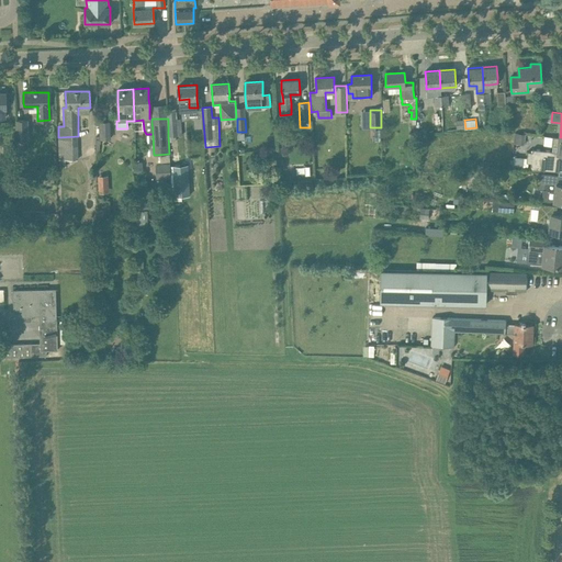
[(29,139),(29,121),(17,121),(18,141),(29,139)]
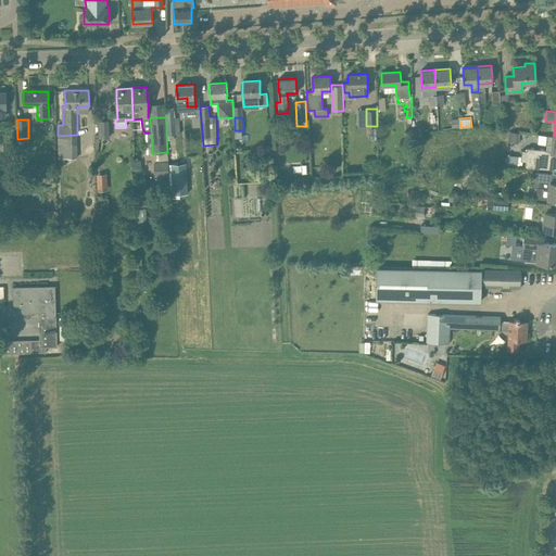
[(109,119),(99,121),(100,137),(110,137),(109,119)]
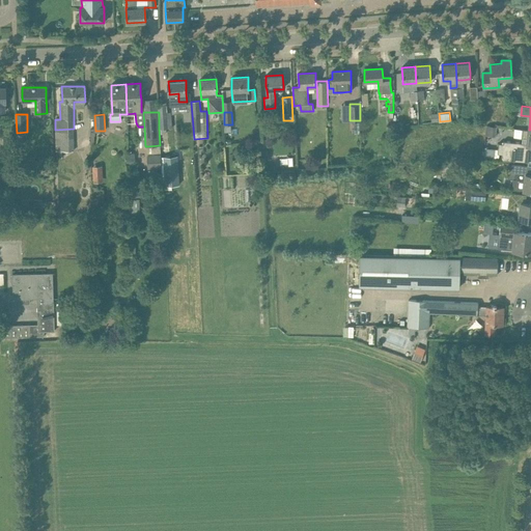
[(486,126),(485,135),(496,136),(497,127),(486,126)]
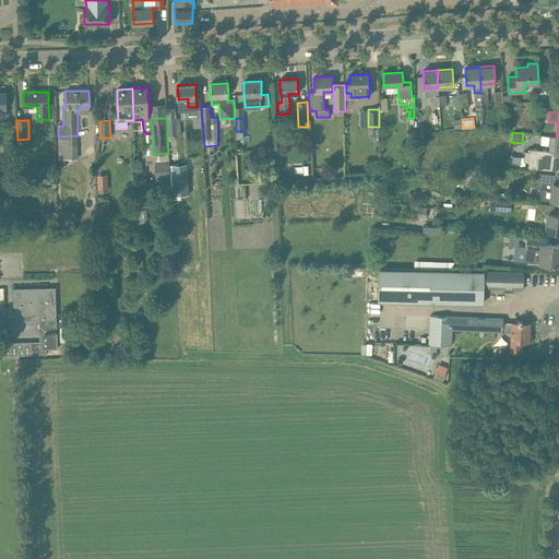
[(425,144),(426,134),(414,133),(415,138),(415,143),(419,143),(419,144),(425,144)]
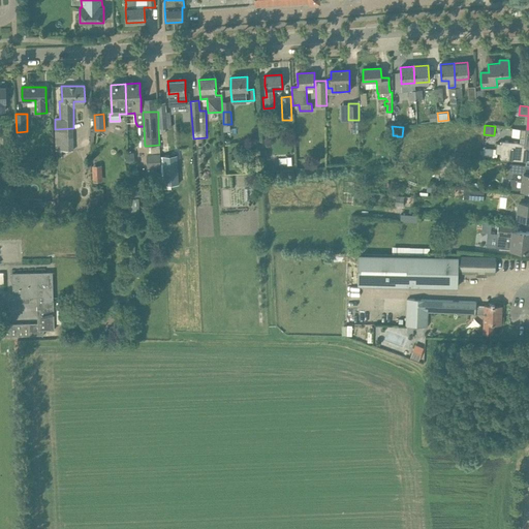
[(525,144),(516,143),(501,141),(501,143),(497,143),(496,149),(484,147),(483,158),(497,159),(497,153),(500,153),(499,159),(528,160),(528,152),(527,152),(528,145),(528,129),(527,129),(526,130),(522,129),(521,136),(526,137),(525,144)]
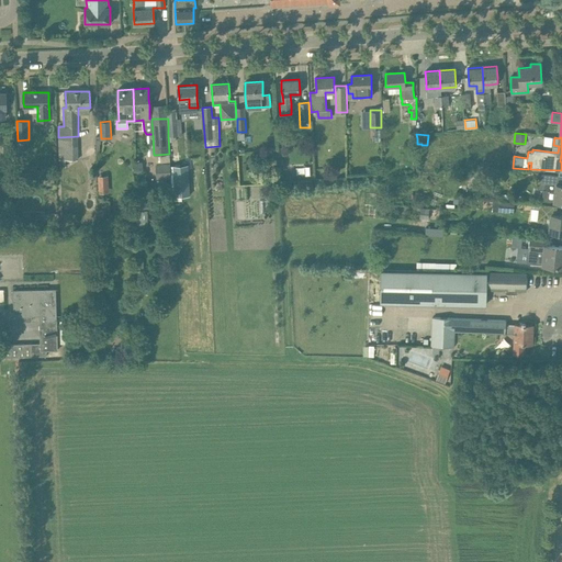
[(79,149),(59,150),(59,160),(79,159),(79,149)]
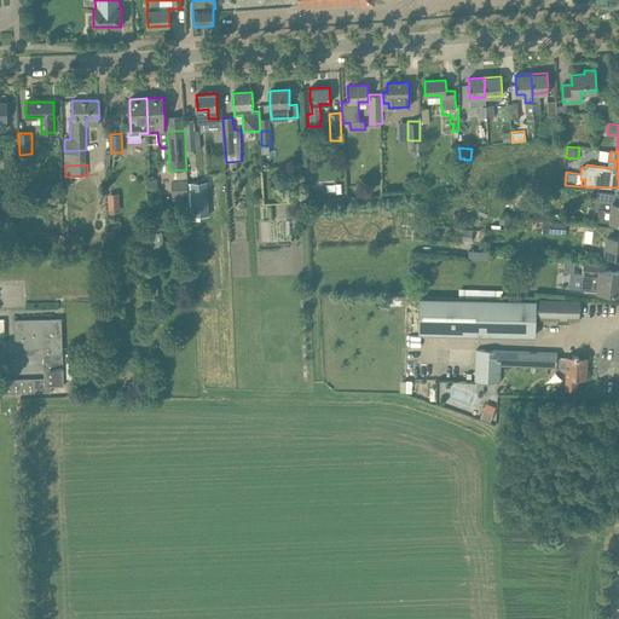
[(186,169),(172,171),(172,179),(187,179),(186,169)]
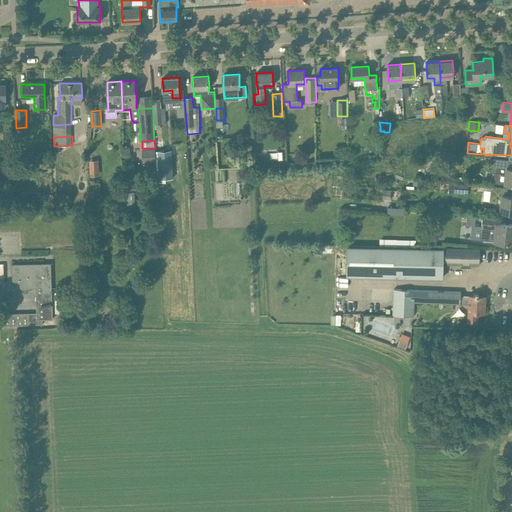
[(130,156),(130,147),(121,147),(122,157),(130,156)]
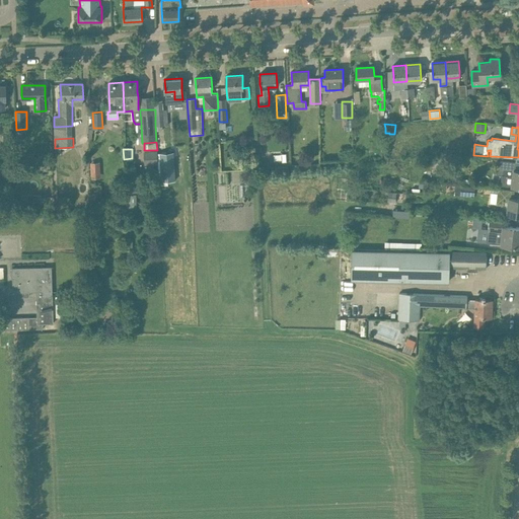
[(157,150),(144,151),(144,164),(158,164),(157,150)]
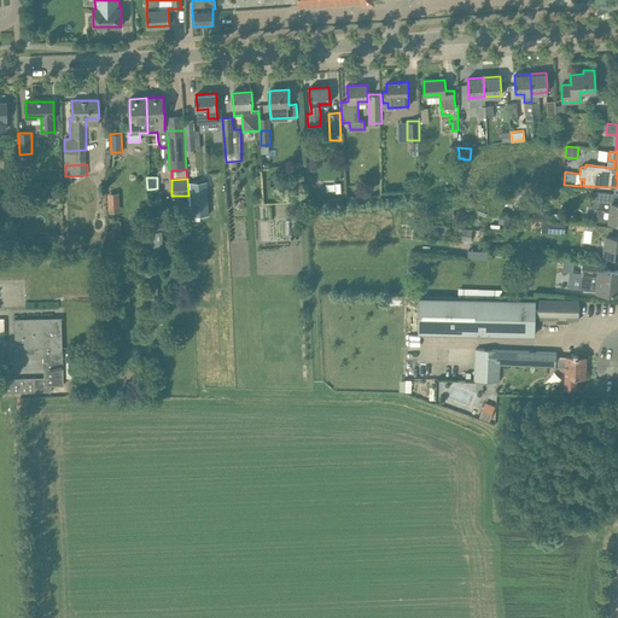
[(207,181),(190,182),(192,215),(209,215),(207,181)]
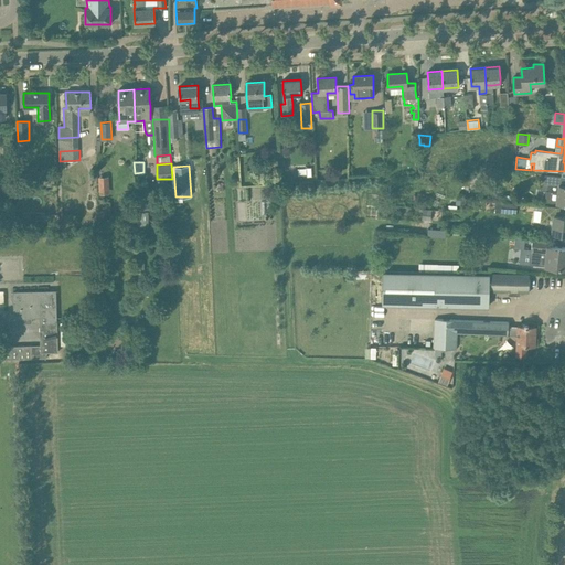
[(46,182),(53,178),(49,172),(42,177),(46,182)]
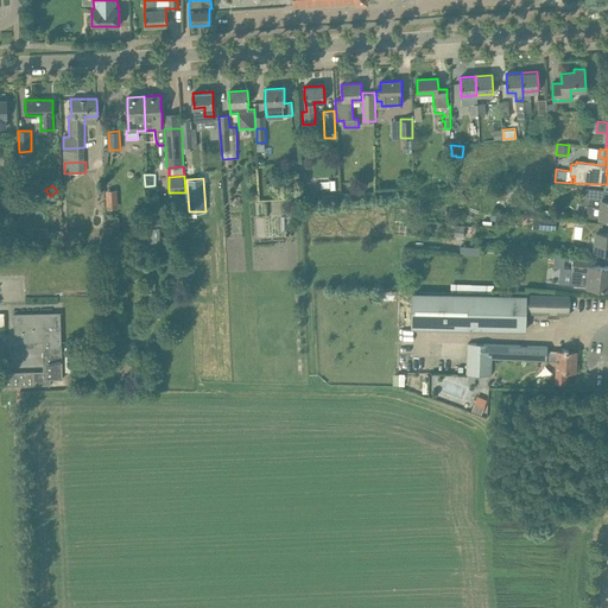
[(605,189),(593,188),(586,188),(584,204),(588,206),(587,216),(607,217),(607,198),(603,198),(605,189)]
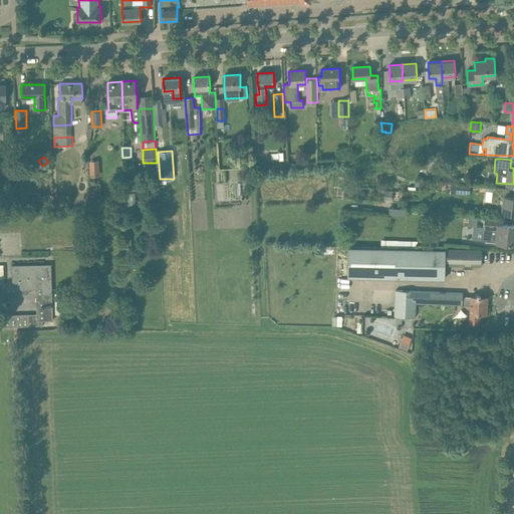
[(99,176),(99,160),(90,160),(90,176),(99,176)]
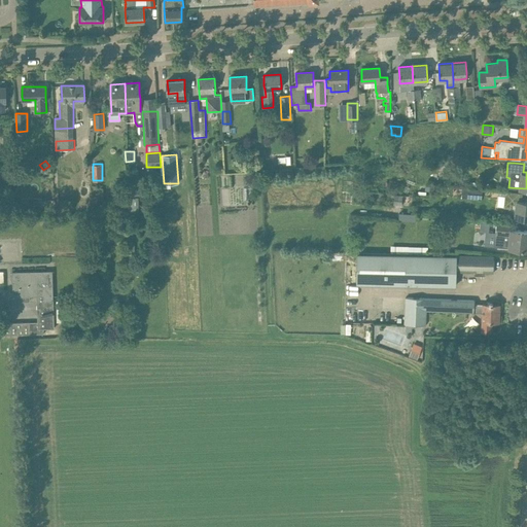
[(395,188),(396,188),(396,189),(402,192),(405,186),(397,183),(395,188)]
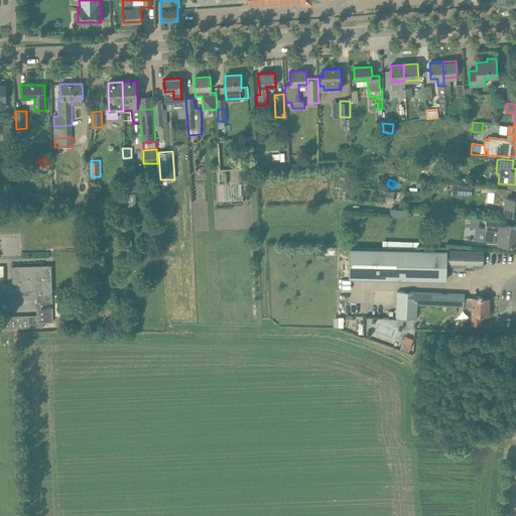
[(472,185),(459,184),(458,195),(472,196),(472,185)]
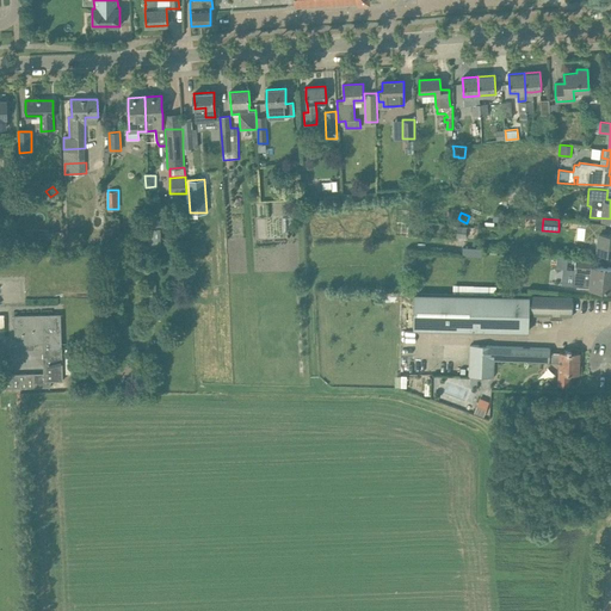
[(578,227),(576,239),(584,240),(592,240),(592,245),(598,246),(597,252),(610,252),(610,233),(602,233),(603,223),(586,221),(585,228),(578,227)]
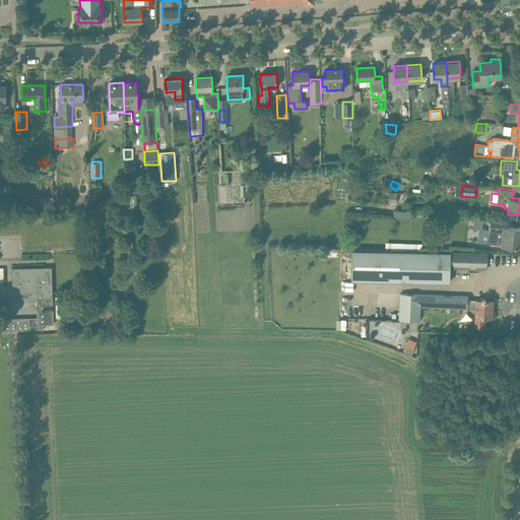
[(127,209),(137,208),(136,194),(126,195),(127,209)]
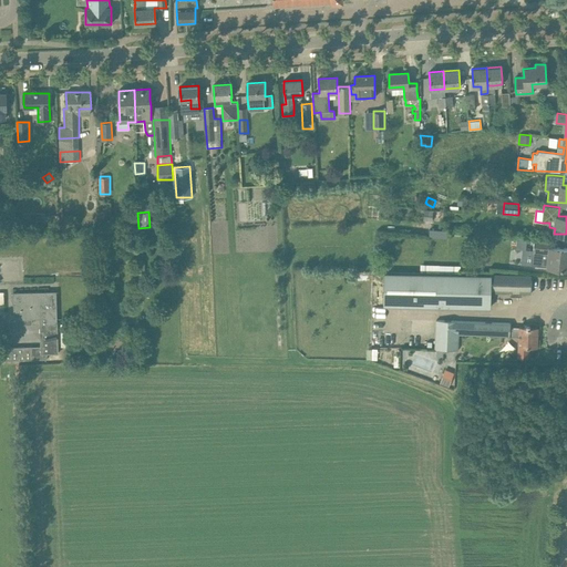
[(526,250),(527,237),(517,236),(516,251),(521,253),(522,249),(526,250)]
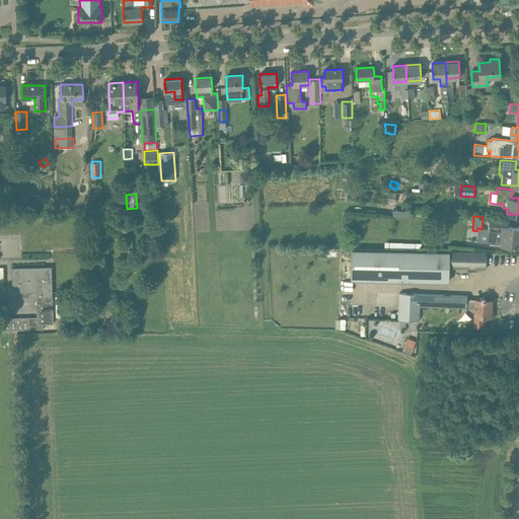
[(487,242),(501,243),(518,245),(518,227),(501,225),(502,219),(490,218),(487,242)]
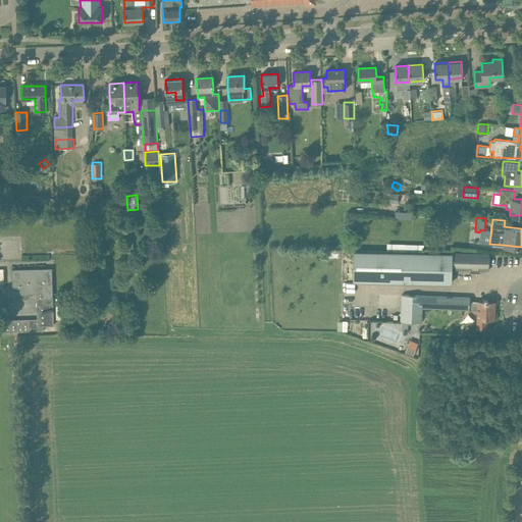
[(44,235),(0,236),(0,336),(47,335),(44,235)]
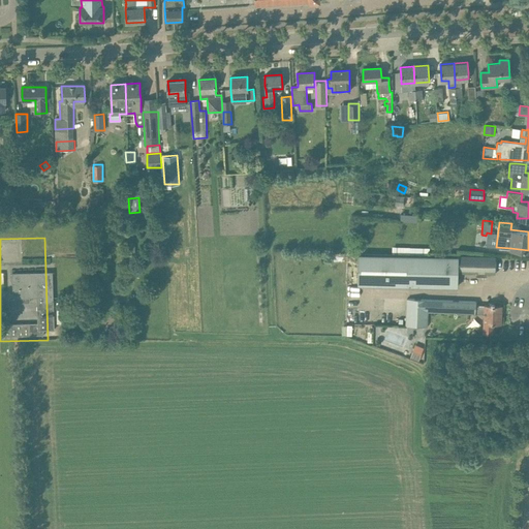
[(458,256),(359,254),(358,284),(358,285),(458,287),(458,274),(458,256)]
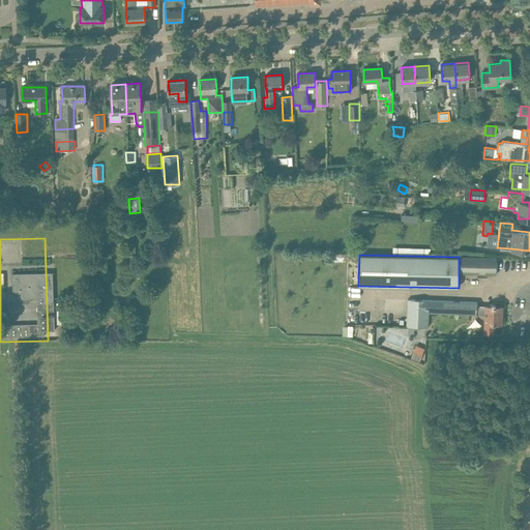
[(497,258),(459,257),(459,274),(477,273),(477,276),(487,277),(487,274),(496,274),(497,258)]
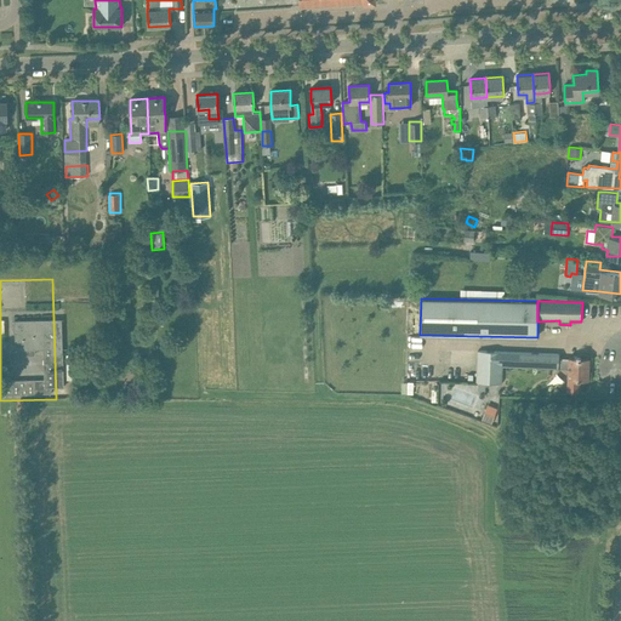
[(558,358),(558,354),(478,351),(477,382),(501,383),(502,365),(508,365),(508,366),(558,369),(558,358)]
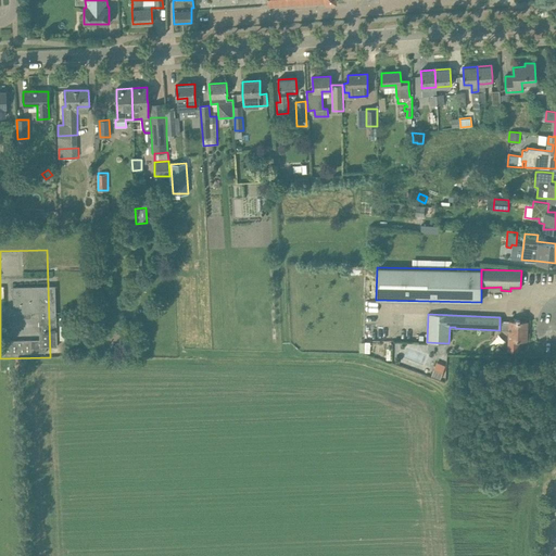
[(509,320),(500,320),(500,330),(509,330),(508,339),(507,339),(507,349),(518,350),(518,340),(527,340),(527,320),(509,320)]
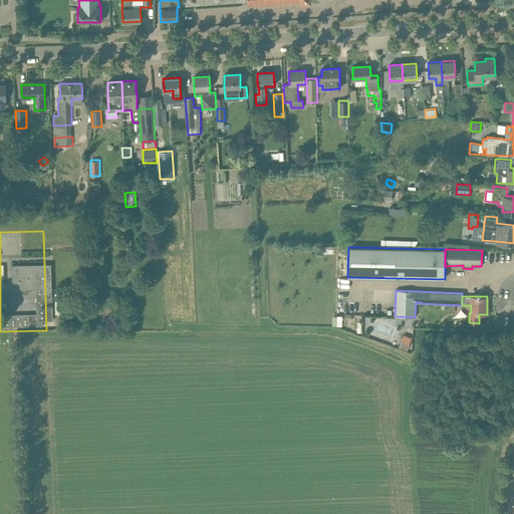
[(404,334),(399,347),(407,350),(412,337),(404,334)]
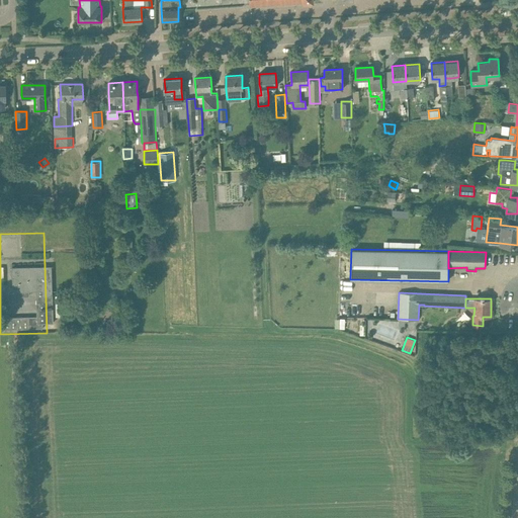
[(0,363),(0,372),(0,384),(10,383),(9,364),(0,363)]
